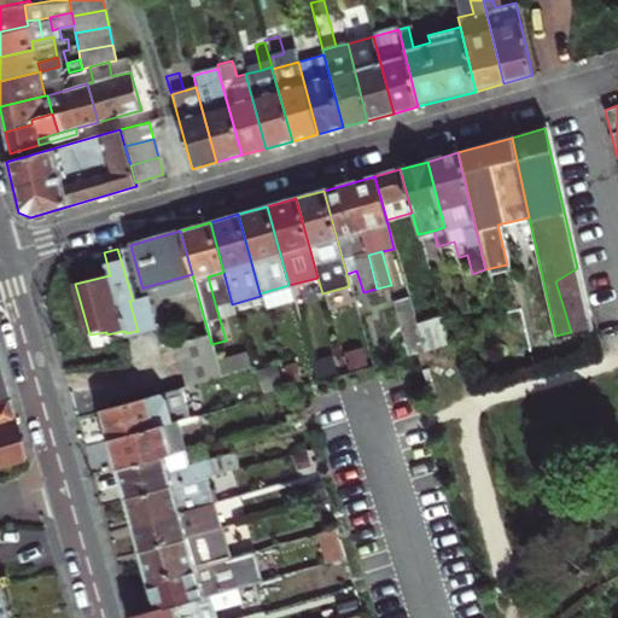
[(571,332),(592,328),(577,268),(555,281),(571,332)]
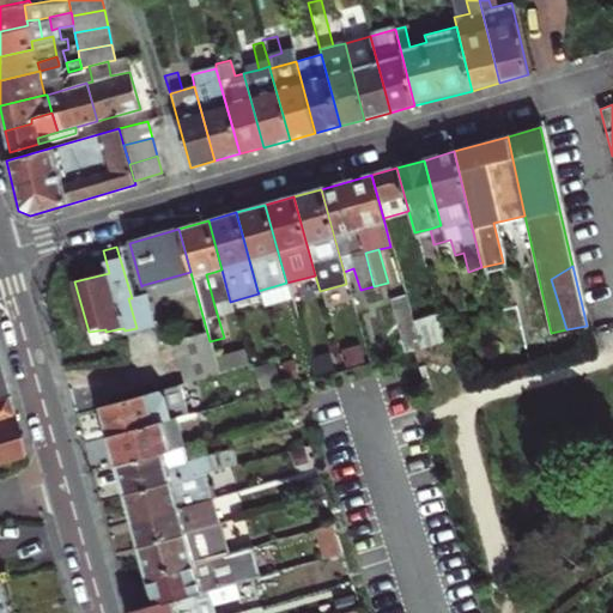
[(206,274),(214,305),(223,302),(214,272),(206,274)]
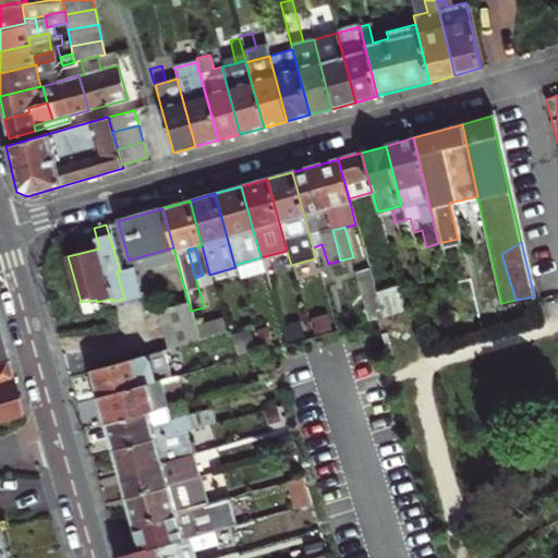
[(261,257),(234,265),(235,267),(239,278),(264,271),(261,257)]
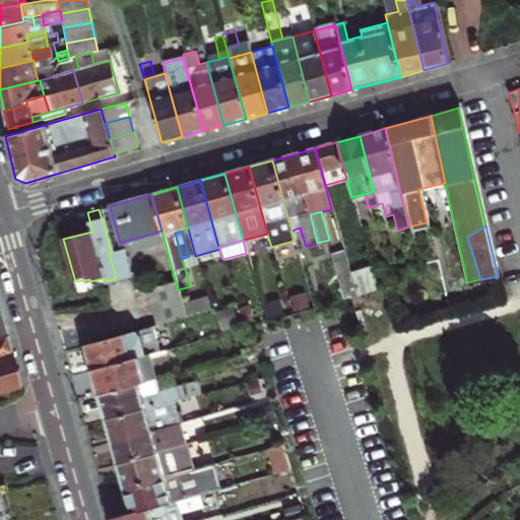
[(330,254),(342,300),(347,299),(354,297),(347,271),(342,250),(330,254)]
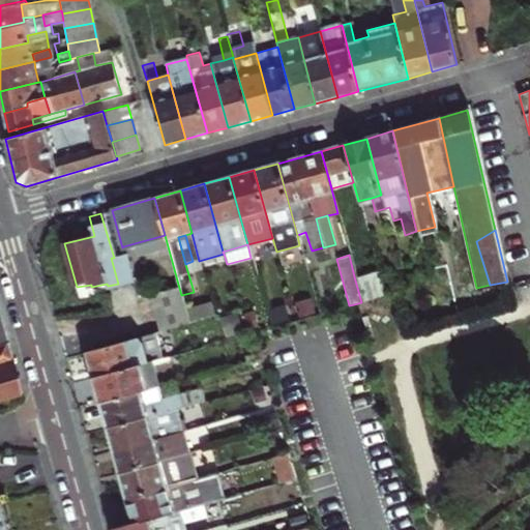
[(354,276),(361,302),(383,296),(377,270),(354,276)]
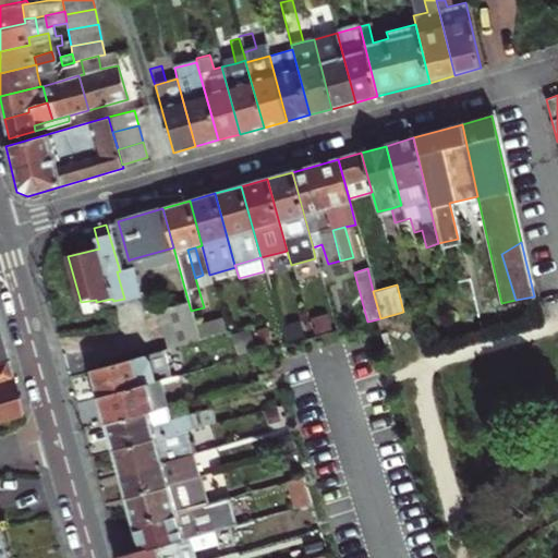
[(157,312),(166,349),(198,340),(191,311),(189,303),(157,312)]
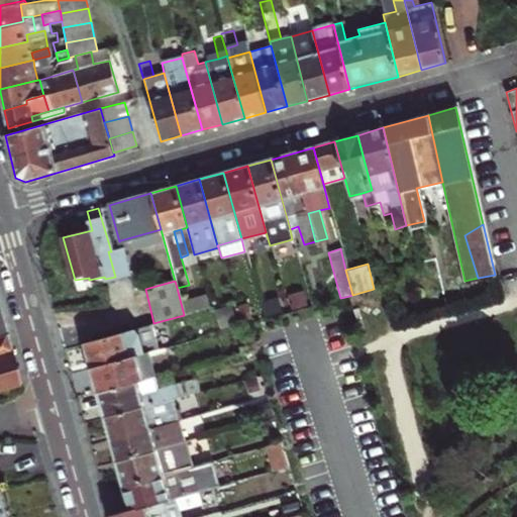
[(243,320),(253,317),(249,303),(239,305),(243,320)]
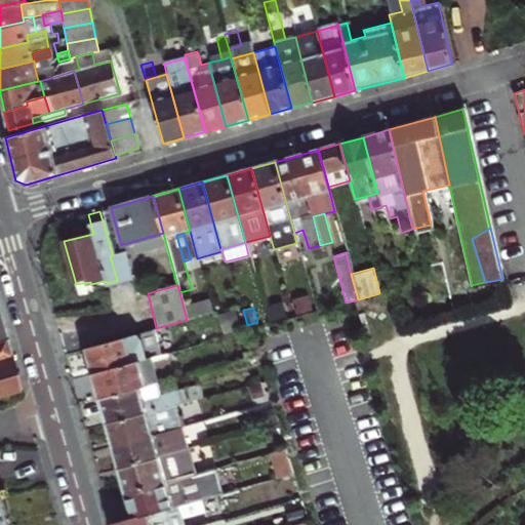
[(153,329),(87,348),(94,373),(142,360),(148,359),(160,355),(153,329)]
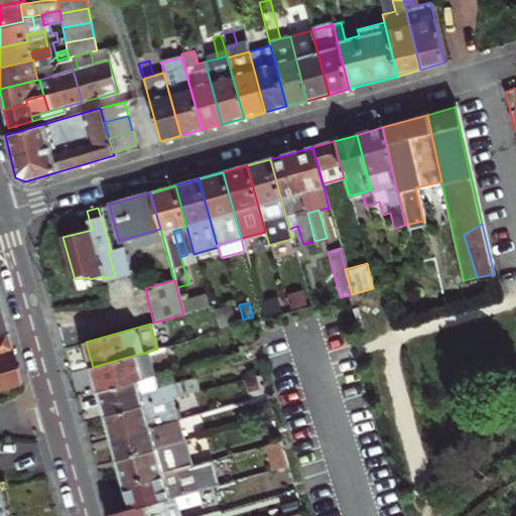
[(0,329),(0,352),(10,349),(4,329),(0,329)]
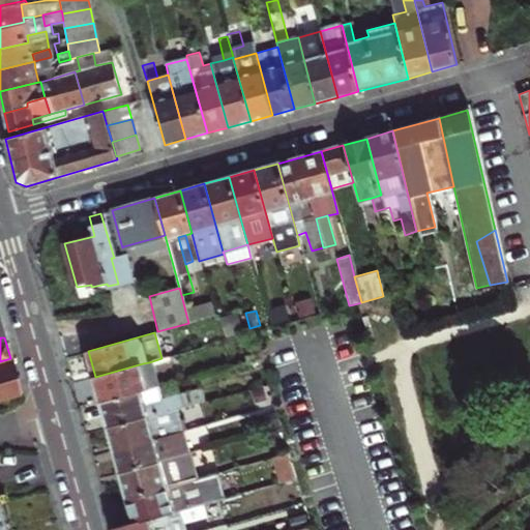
[(0,361),(0,395),(19,390),(10,358),(0,361)]
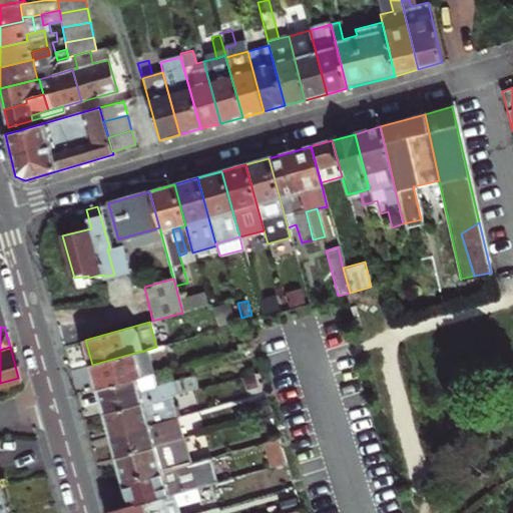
[(144,377),(151,375),(144,351),(138,352),(144,377)]
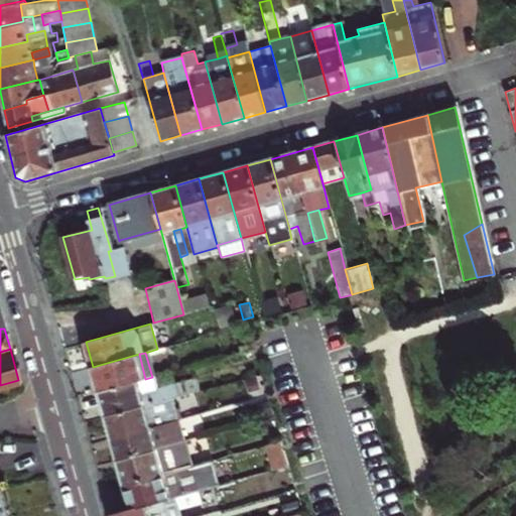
[(139,354),(93,367),(100,393),(145,379),(139,354)]
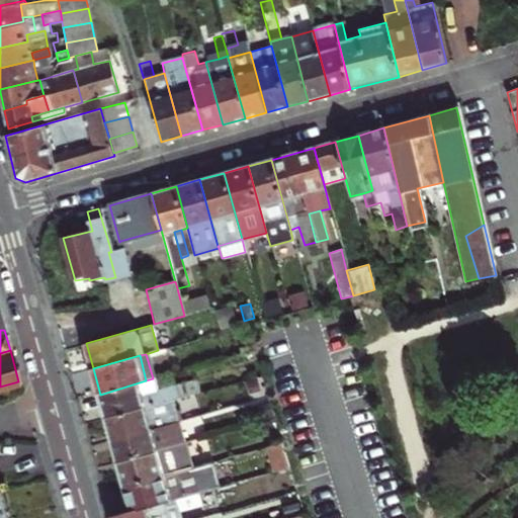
[(146,380),(100,395),(106,418),(172,400),(198,393),(194,379),(156,390),(153,378),(146,380)]
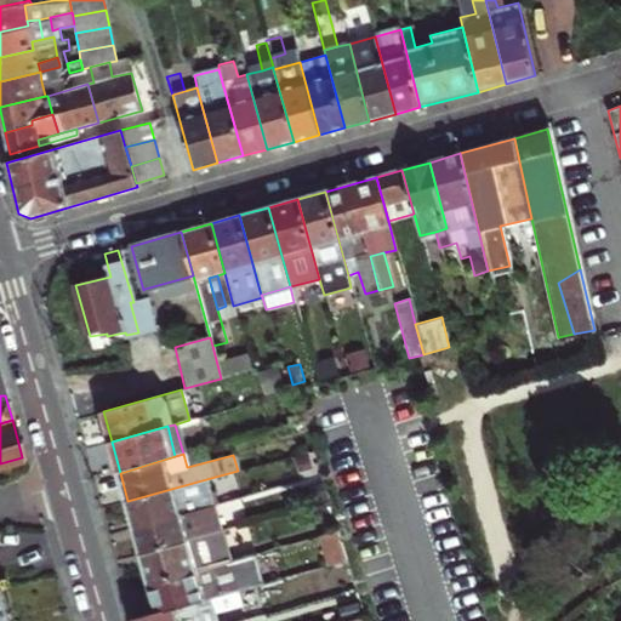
[(214,507),(206,479),(127,501),(136,529),(214,507)]
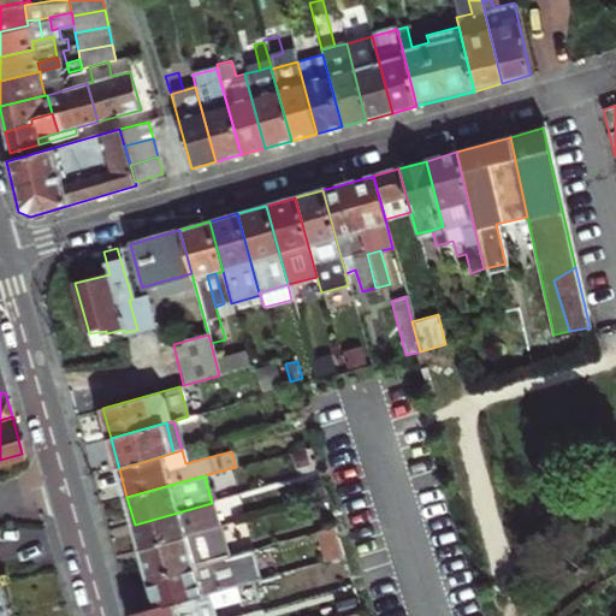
[(212,503),(135,525),(142,550),(218,528),(212,503)]
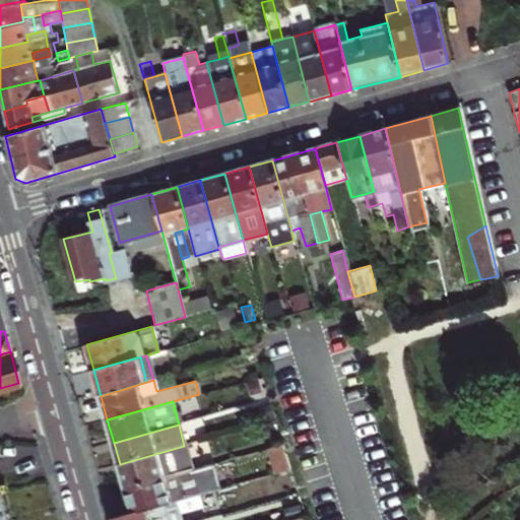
[(266,448),(273,474),(289,470),(281,444),(266,448)]
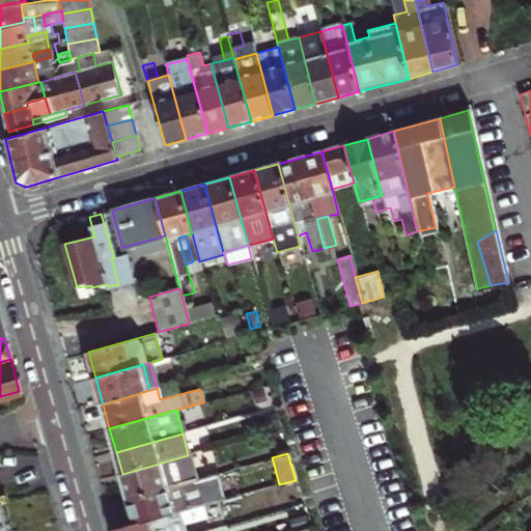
[(188,455),(122,474),(130,499),(195,480),(188,455)]
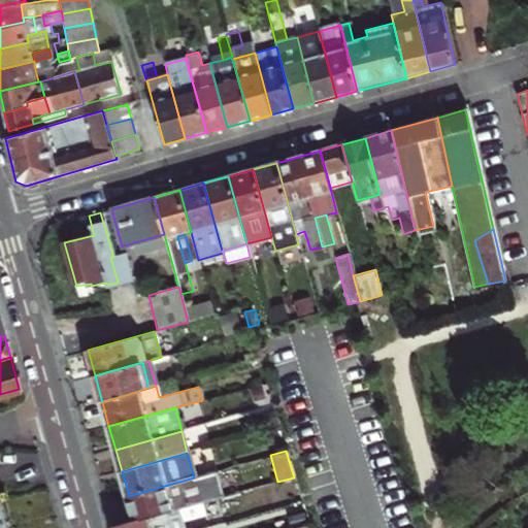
[(135,521),(200,502),(222,497),(213,471),(194,477),(129,496),(135,521)]
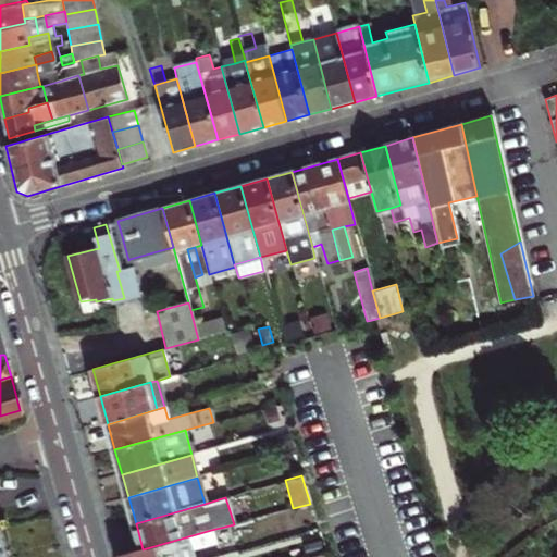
[(119,556),(194,556),(193,551),(214,543),(211,530),(143,549),(119,556)]
